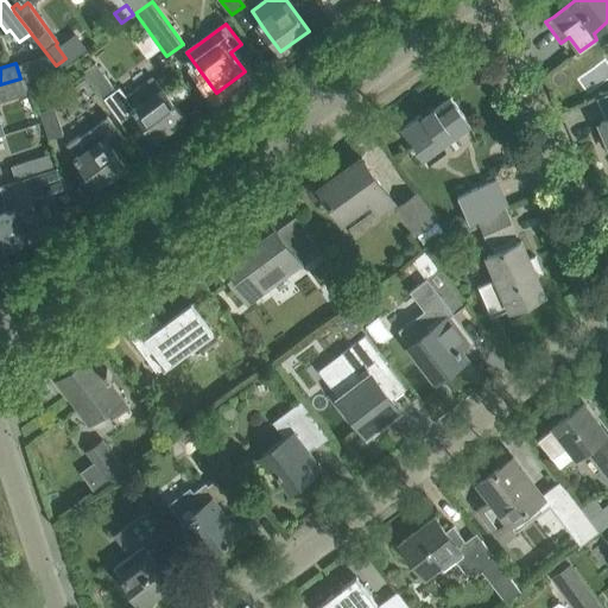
[(93,63),(81,71),(103,102),(120,124),(135,112),(156,138),(166,130),(170,133),(185,121),(183,118),(183,116),(169,97),(153,76),(125,97),(119,90),(116,93),(93,63)]
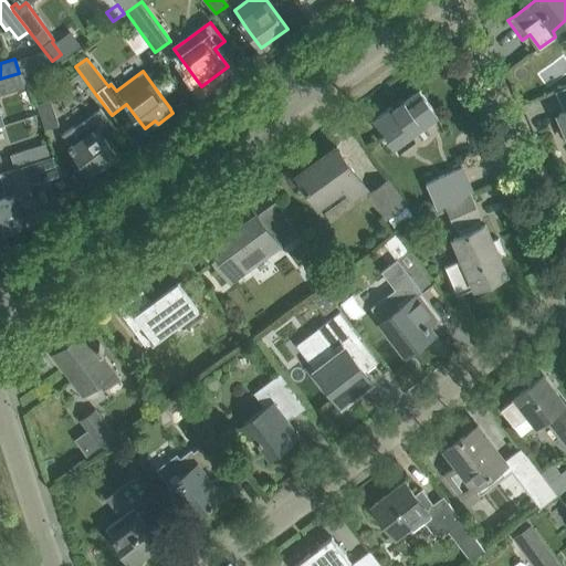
[(0,125),(3,125),(0,114),(0,94),(23,87),(19,73),(0,79),(0,125)]
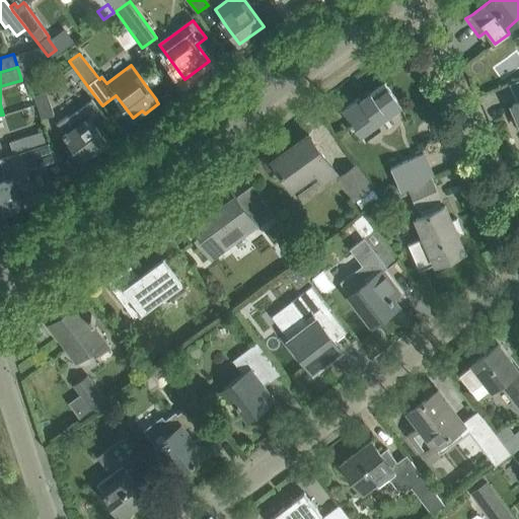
[(349,122),(352,126),(358,135),(360,133),(365,140),(380,129),(377,124),(401,105),(384,82),(360,99),(358,97),(342,109),(350,121),(349,122)]
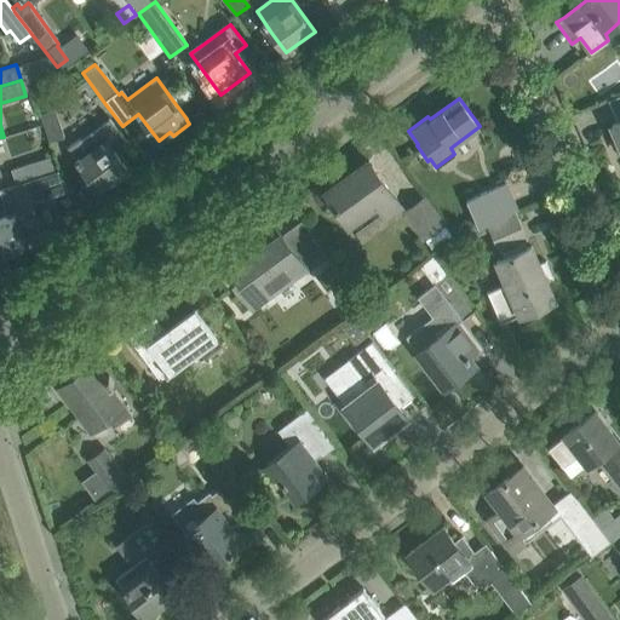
[(53,109),(40,114),(49,142),(63,137),(53,109)]
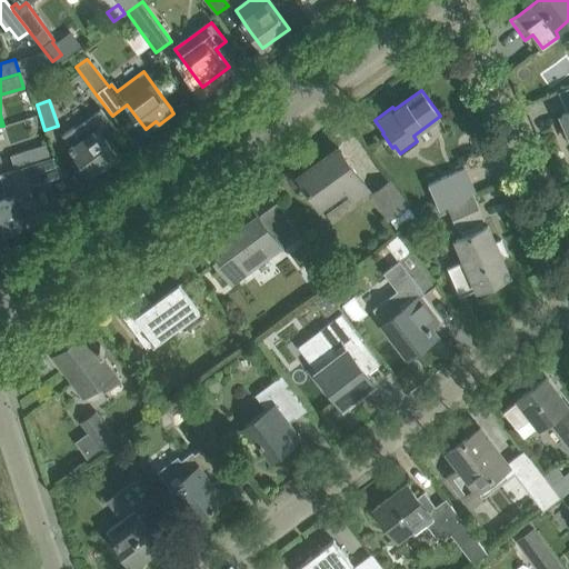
[(101,107),(75,128),(62,136),(91,175),(118,155),(105,138),(118,129),(101,107)]
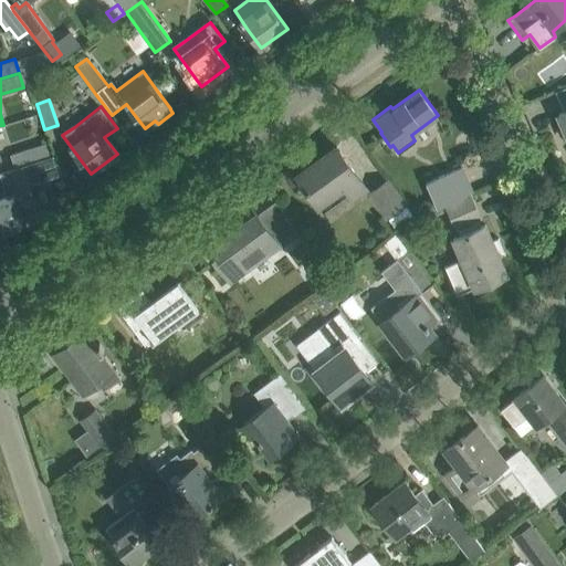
[(14,153),(10,155),(14,168),(49,157),(44,143),(14,153)]
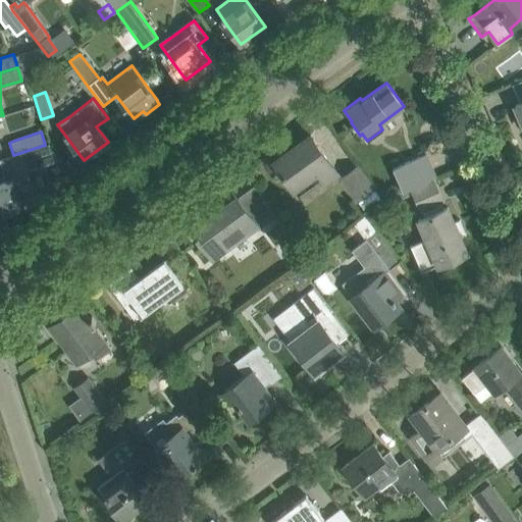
[(273,161),(285,177),(294,190),(317,172),(325,184),(338,173),(313,139),(301,147),(299,143),(273,161)]
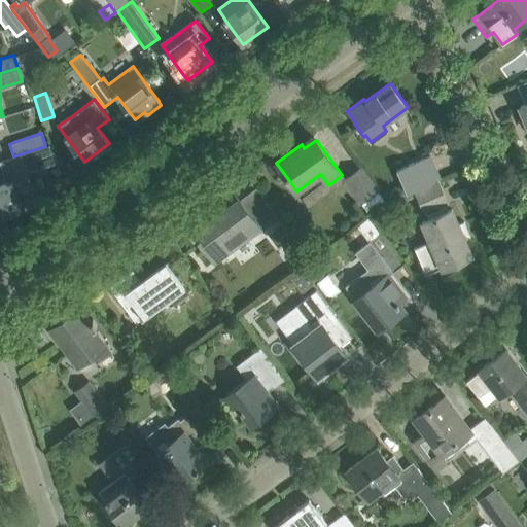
[(2,182),(0,182),(0,214),(20,209),(13,192),(27,188),(23,176),(22,174),(60,161),(48,145),(45,146),(13,156),(0,161),(0,162),(6,181),(2,182)]
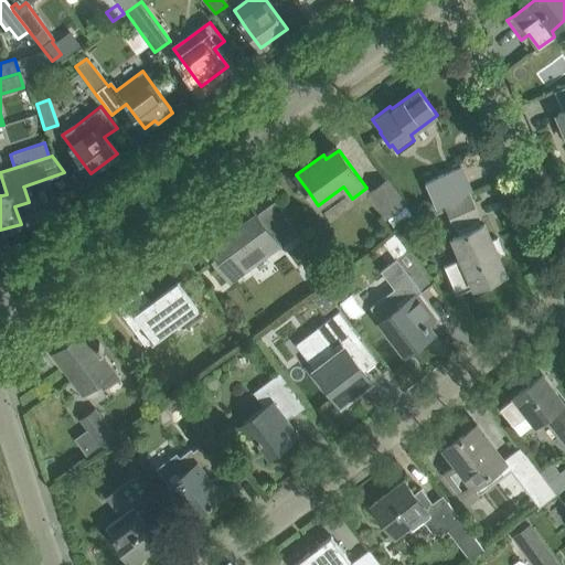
[(460,167),(440,176),(425,182),(436,208),(471,192),(460,167)]
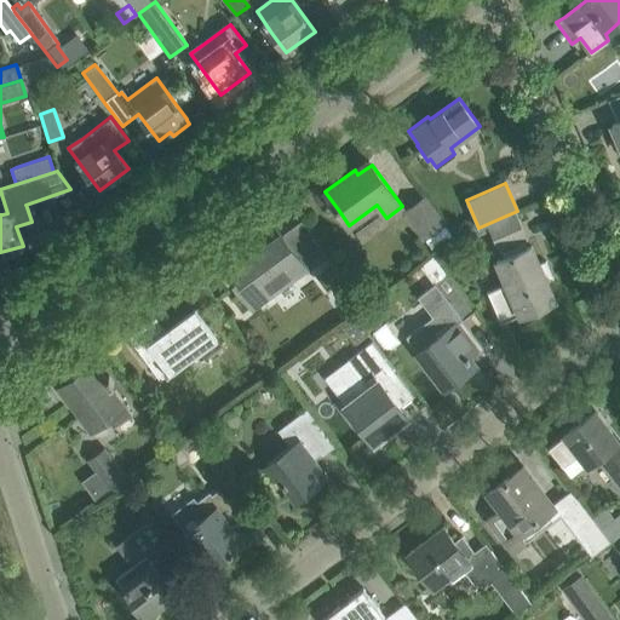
[(424,239),(443,224),(423,197),(403,211),(424,239)]
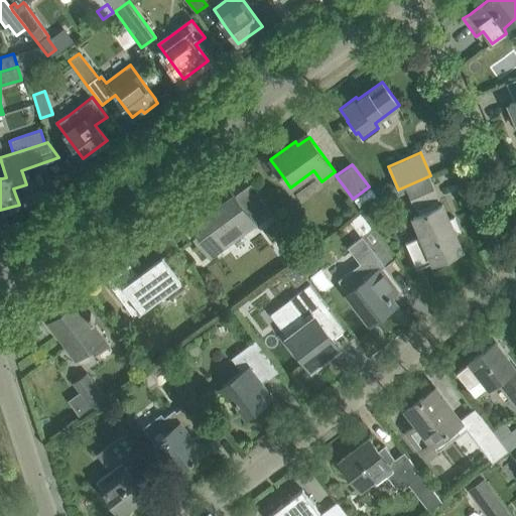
[(432,262),(432,263),(463,250),(456,234),(461,232),(455,218),(449,220),(442,205),(439,207),(435,200),(436,199),(427,178),(407,187),(420,219),(414,222),(421,236),(405,243),(416,268),(432,262)]
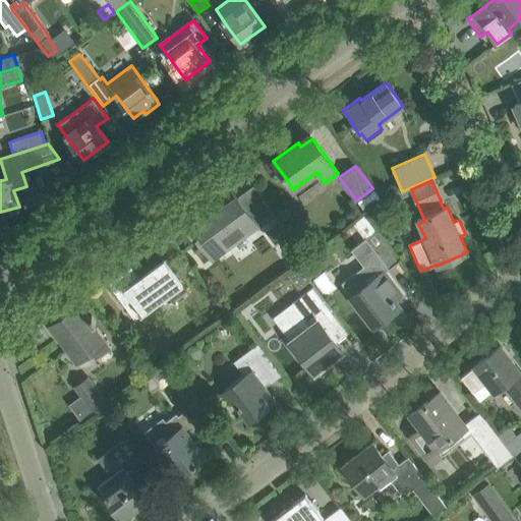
[(225,206),(191,230),(195,236),(194,237),(197,240),(198,240),(213,258),(255,226),(256,228),(275,215),(264,199),(247,213),(231,191),(220,199),(225,206)]
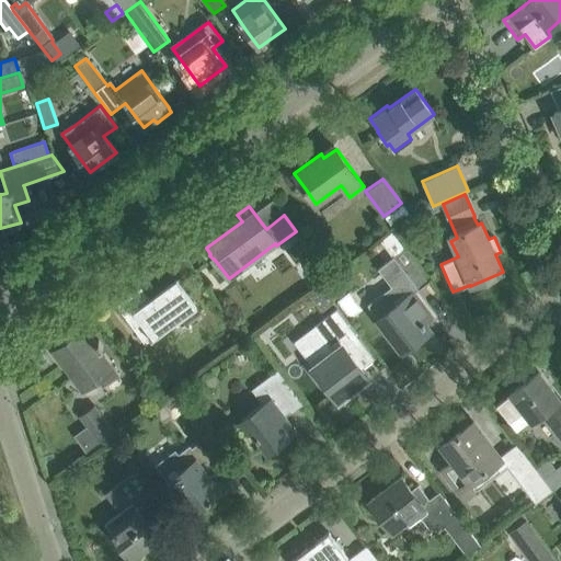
[(296,245),(305,258),(311,253),(302,241),(296,245)]
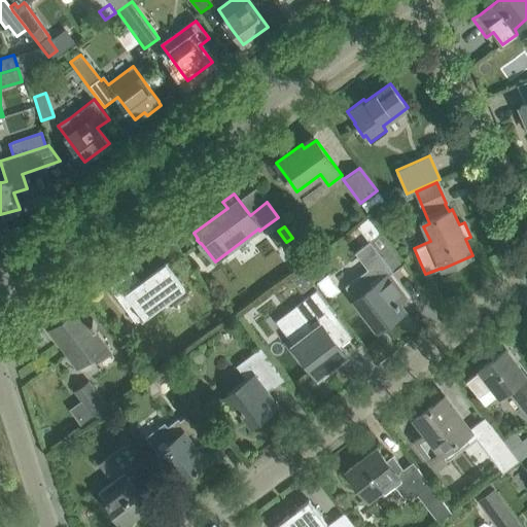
[(346,286),(356,299),(354,300),(378,330),(403,310),(394,297),(401,292),(387,275),(393,271),(370,241),(355,252),(367,269),(346,286)]
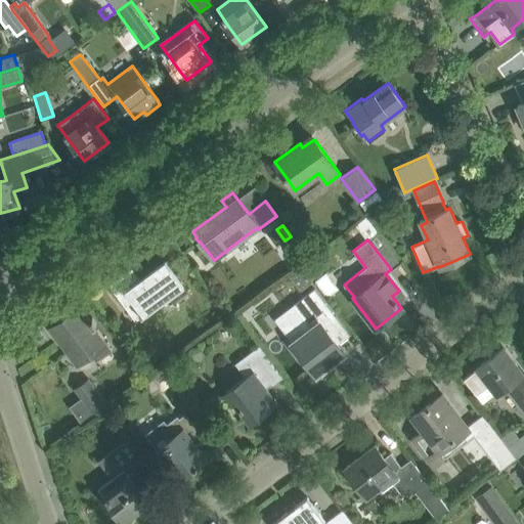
[(110,287),(122,303),(136,322),(183,287),(165,261),(140,279),(139,278),(137,279),(138,280),(130,287),(123,277),(110,287)]
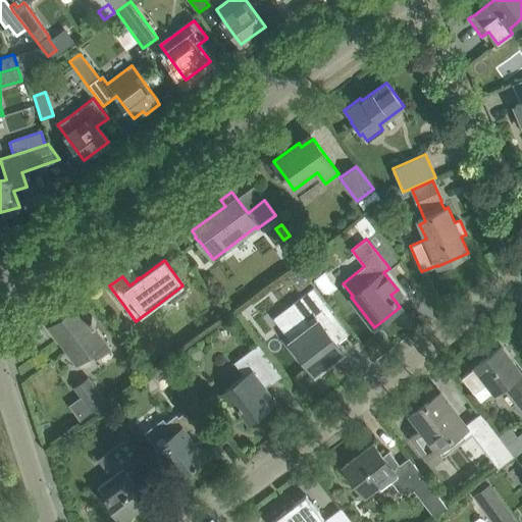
[(299,265),(290,271),(296,280),(305,274),(305,272),(299,265)]
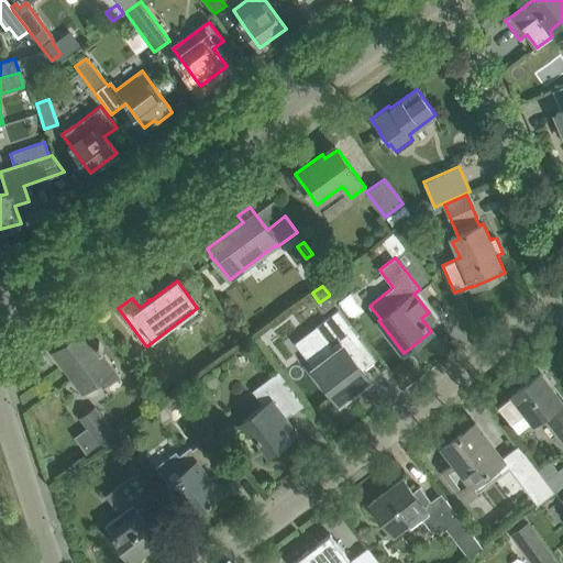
[(351,318),(365,308),(352,290),(338,300),(351,318)]
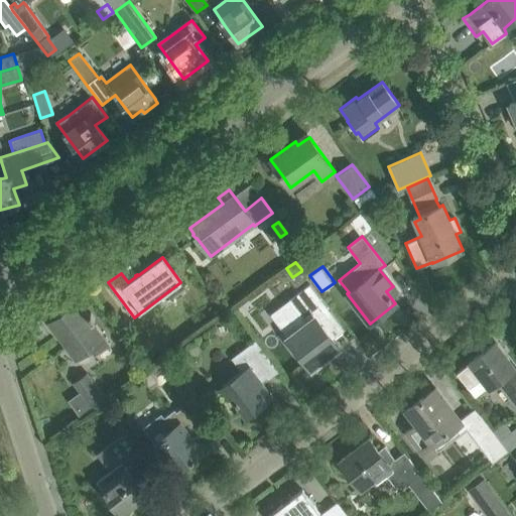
[(298,314),(280,329),(290,342),(287,345),(294,355),(298,352),(310,369),(330,354),(338,348),(332,340),(344,331),(308,284),(287,300),(298,314)]
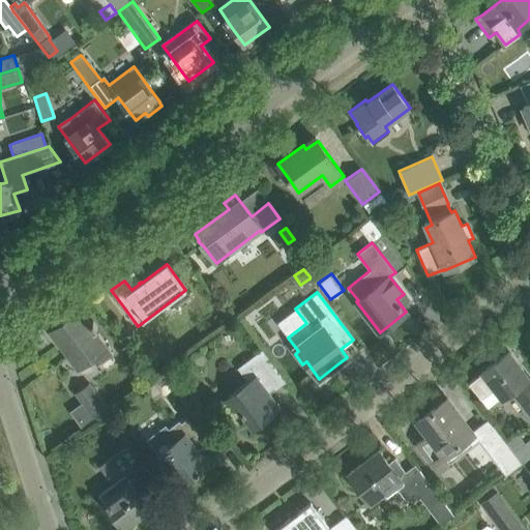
[(94,329),(97,327),(93,321),(91,323),(80,308),(50,330),(77,366),(90,357),(96,364),(111,354),(106,347),(107,346),(94,329)]
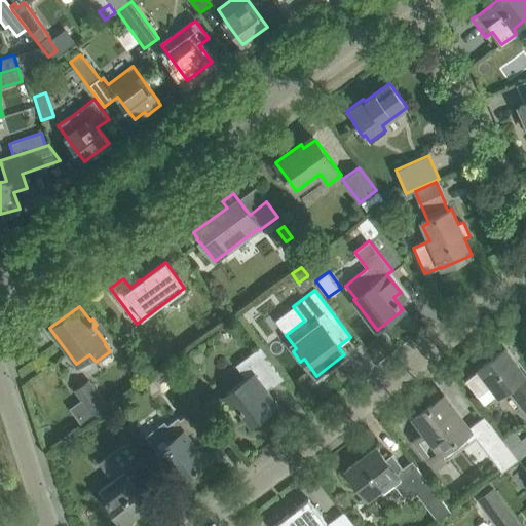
[(246,379),(222,397),(230,408),(234,405),(251,426),(278,405),(268,390),(284,378),(260,347),(236,366),(246,379)]
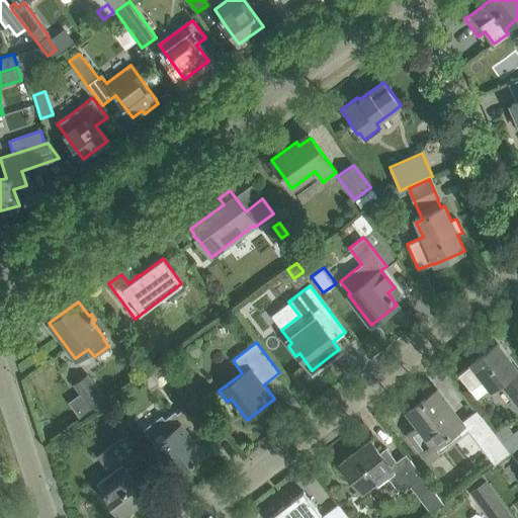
[(471,364),(458,374),(469,390),(483,379),(490,389),(498,382),(517,408),(517,371),(497,343),(471,362),(471,364)]
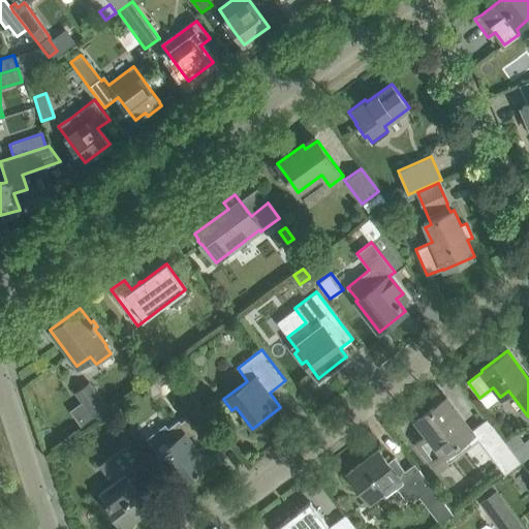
[(182,380),(170,364),(152,377),(163,394),(182,380)]
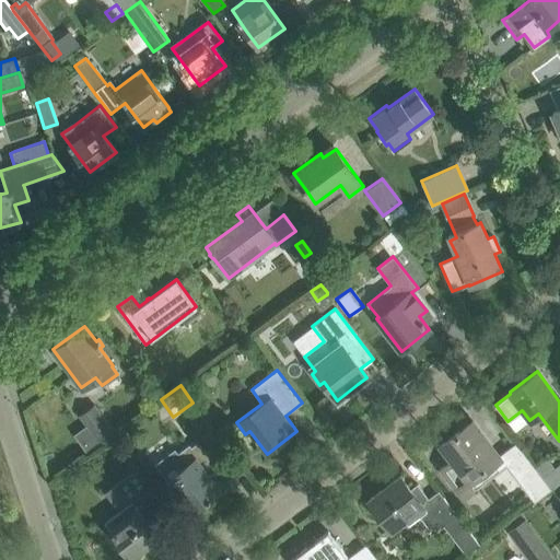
[(101,444),(115,433),(94,405),(80,416),(101,444)]
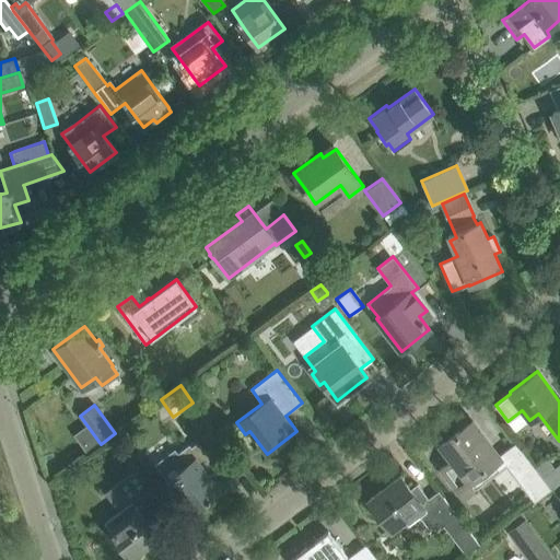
[(221,441),(199,412),(190,420),(211,447),(221,441)]
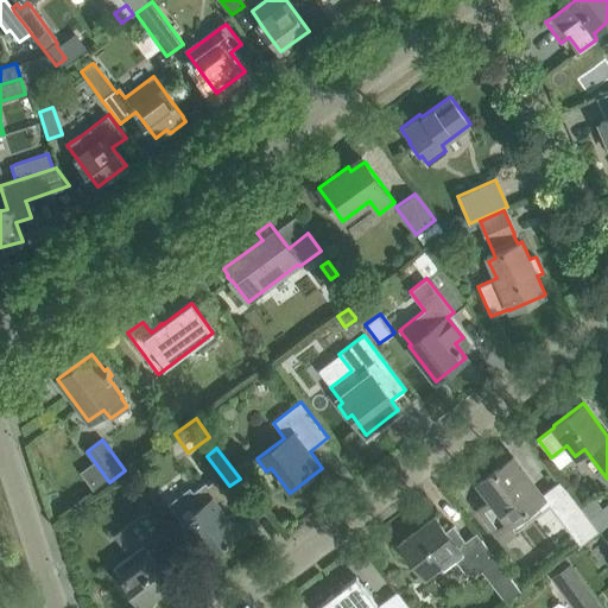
[(491,499),(477,510),(495,532),(508,521),(510,523),(536,502),(542,510),(550,504),(581,545),(599,531),(581,507),(561,481),(542,495),(524,472),(519,475),(507,461),(479,482),(491,499)]
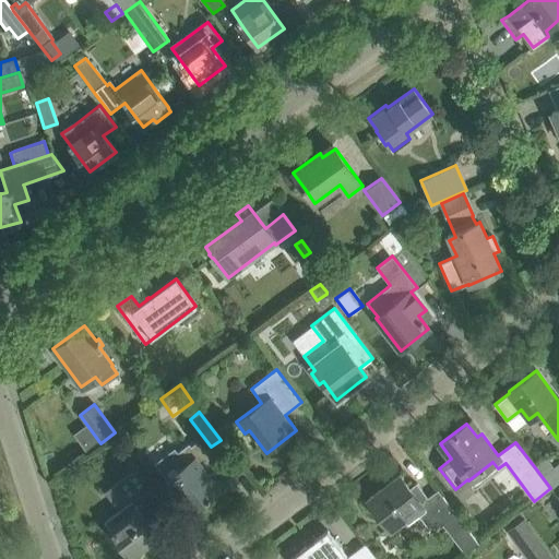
[(154,463),(167,479),(190,510),(205,499),(206,500),(211,497),(210,496),(217,489),(201,468),(212,461),(195,440),(190,444),(189,442),(177,451),(175,448),(154,463)]
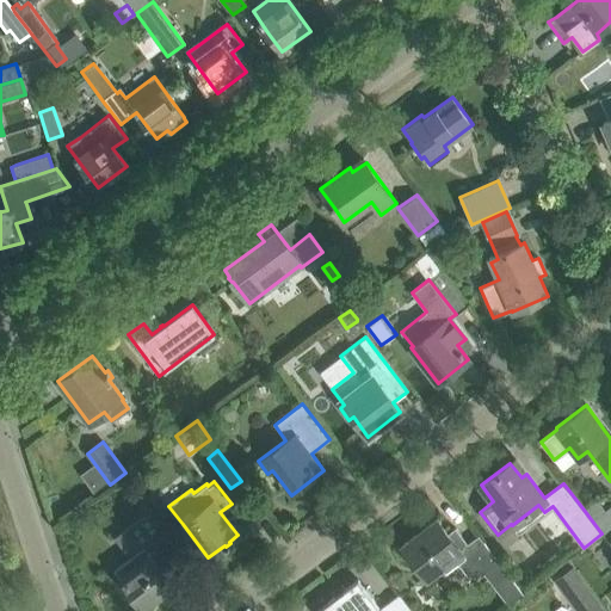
[(597,499),(584,510),(602,534),(610,525),(610,505),(605,510),(597,499)]
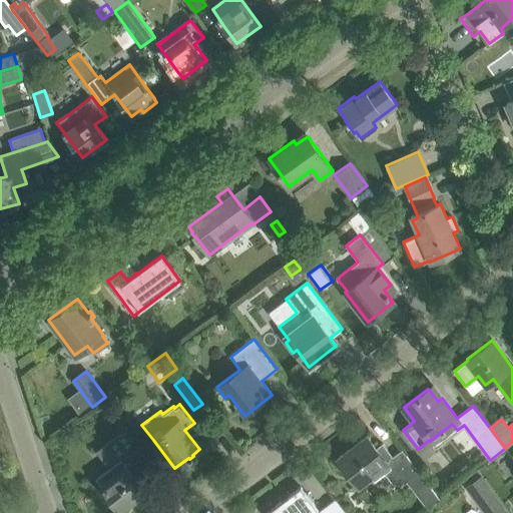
[(154,471),(123,430),(95,451),(114,475),(101,485),(119,510),(145,491),(139,483),(154,471)]
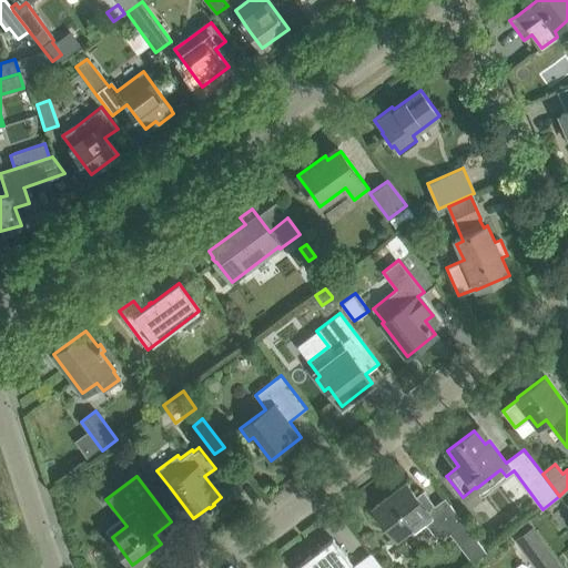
[(373,507),(386,525),(396,537),(409,527),(414,533),(426,523),(433,533),(437,535),(442,536),(447,535),(450,533),(472,560),(485,549),(449,504),(439,511),(423,490),(416,496),(406,483),(373,507)]
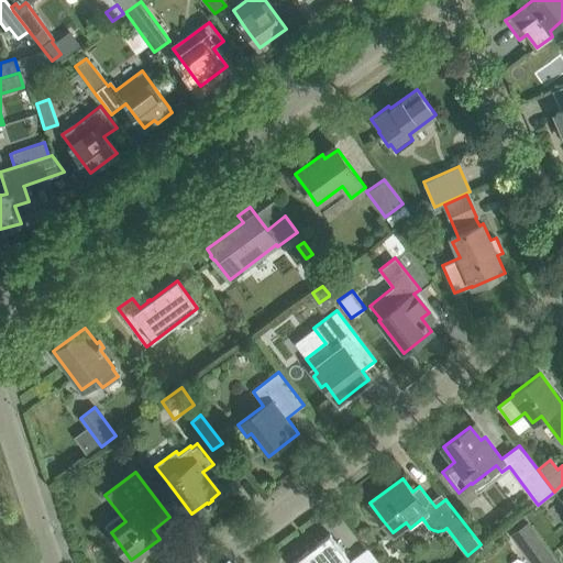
[(351,556),(366,545),(344,516),(329,528),(351,556)]
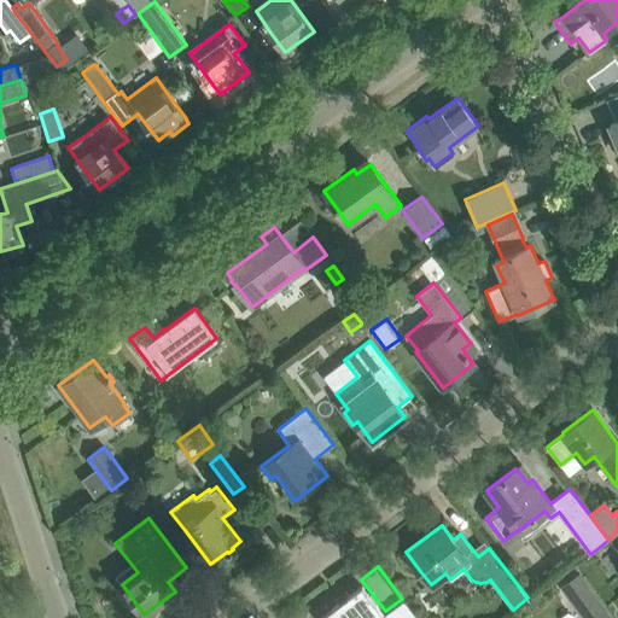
[(577,572),(561,584),(586,617),(601,617),(608,613),(577,572)]
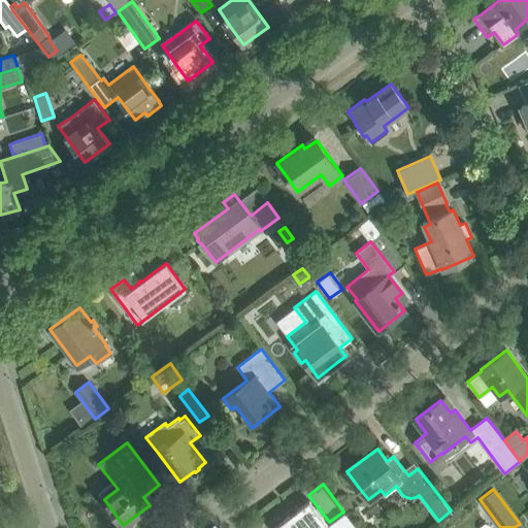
[(309,500),(273,527),(274,527),(330,527),(329,527),(309,500)]
